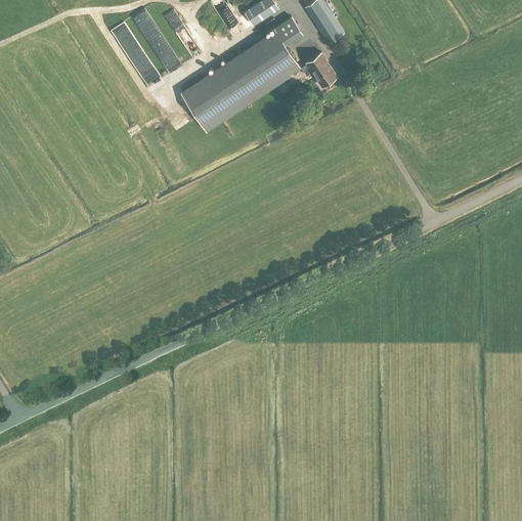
[(253,27),(276,10),(269,0),(263,0),(244,12),(253,27)]
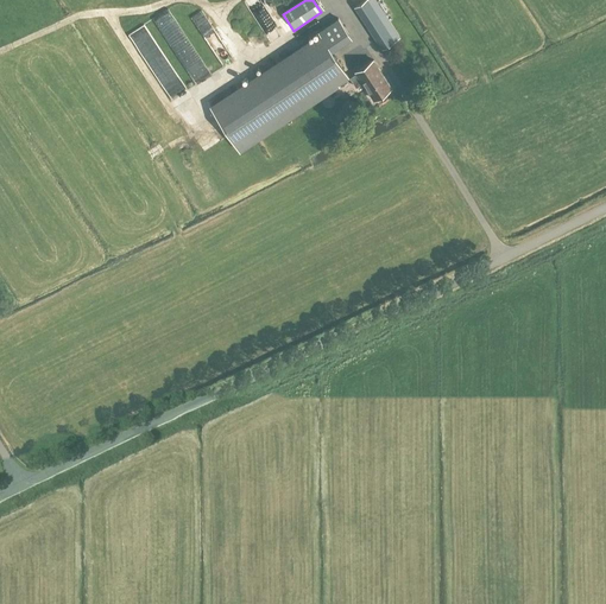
[(379,51),(397,39),(371,0),(367,0),(352,10),(379,51)]
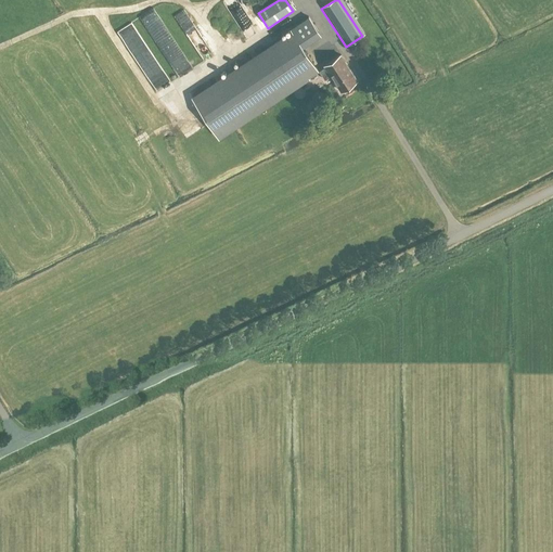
[(203,62),(211,58),(191,23),(190,23),(182,12),(174,17),(181,29),(182,29),(203,62)]
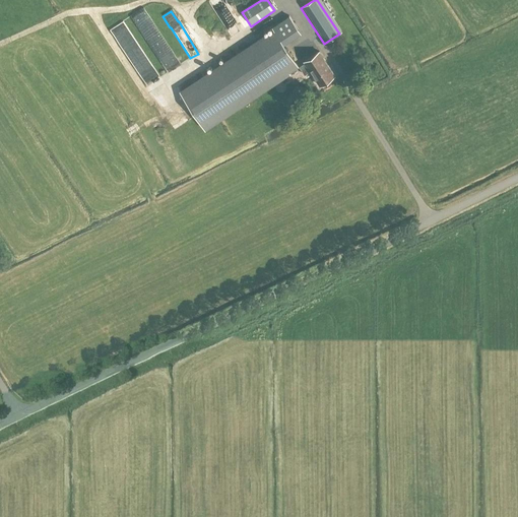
[(270,29),(273,35),(279,44),(297,33),(287,18),(270,29)]
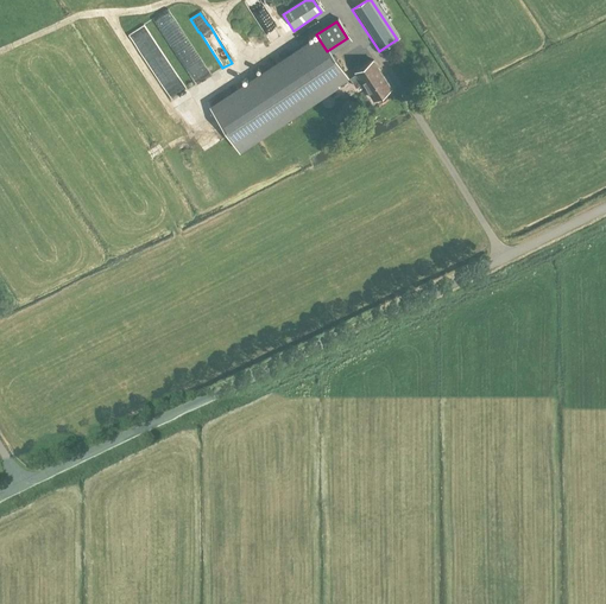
[(208,78),(178,27),(164,36),(194,87),(208,78)]
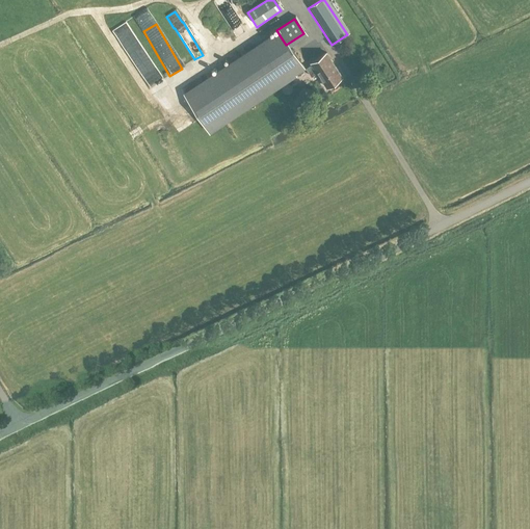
[(183,97),(208,133),(294,77),(293,75),(302,70),(280,35),(271,42),(270,40),(183,97)]
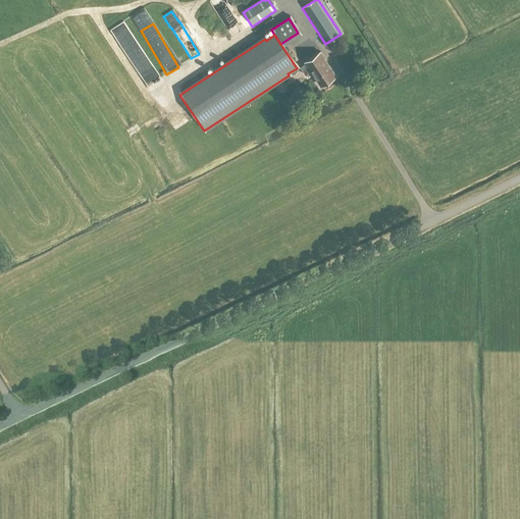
[(318,88),(333,78),(318,54),(302,64),(303,66),(298,69),(303,78),(309,73),(318,88)]
